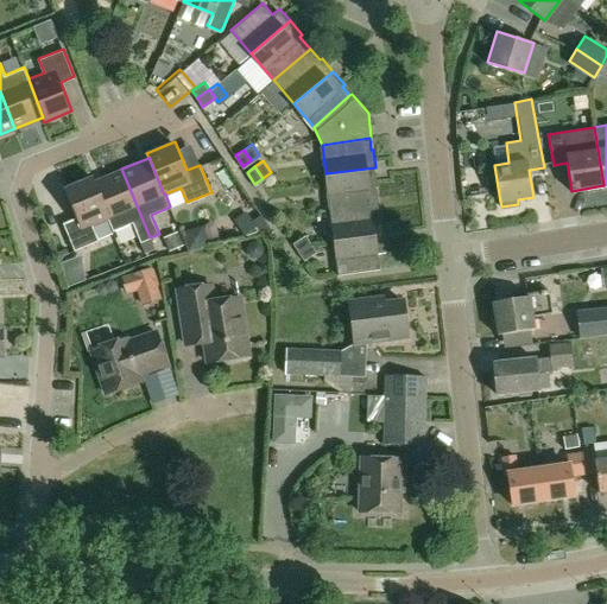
[(378,185),(375,167),(326,173),(330,205),(377,199),(375,185),(378,185)]
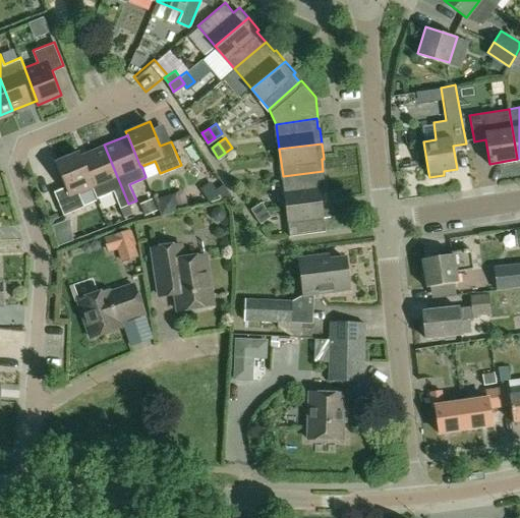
[(104,145),(80,154),(80,155),(94,186),(93,186),(97,197),(114,190),(121,207),(128,204),(104,145)]
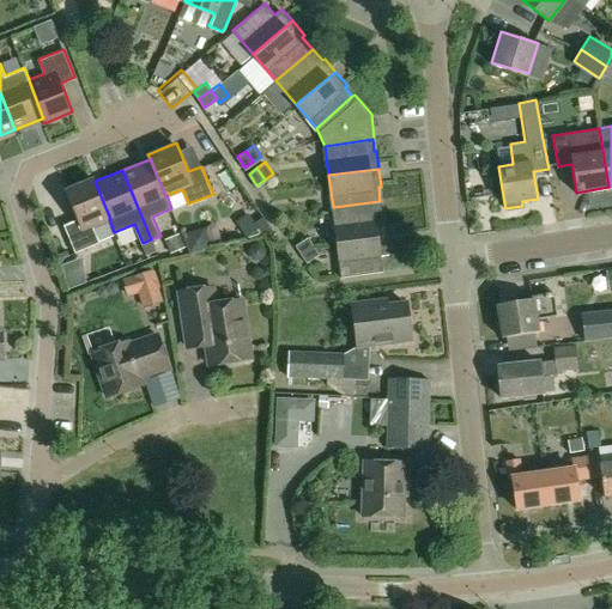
[(94,226),(109,219),(110,219),(95,182),(95,181),(94,177),(65,189),(78,218),(64,224),(76,251),(100,241),(94,226)]
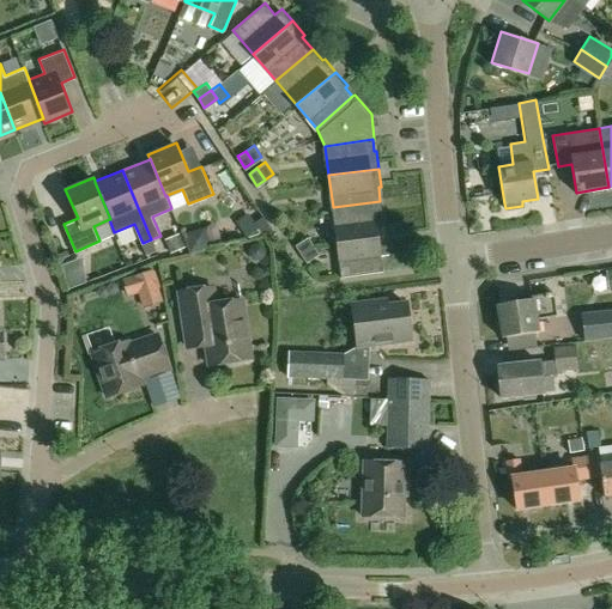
[(337,239),(387,235),(385,215),(382,217),(380,201),(333,207),(337,239)]
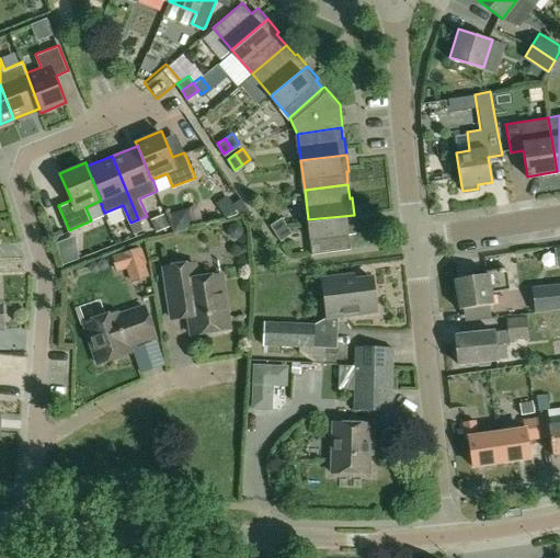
[(225,216),(235,209),(227,197),(217,204),(225,216)]
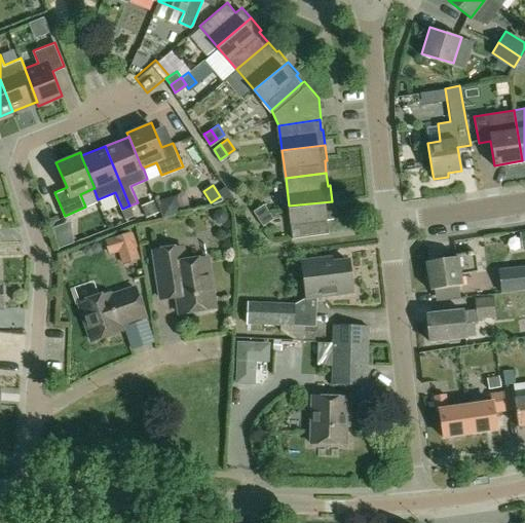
[(153,198),(141,204),(146,216),(158,211),(153,198)]
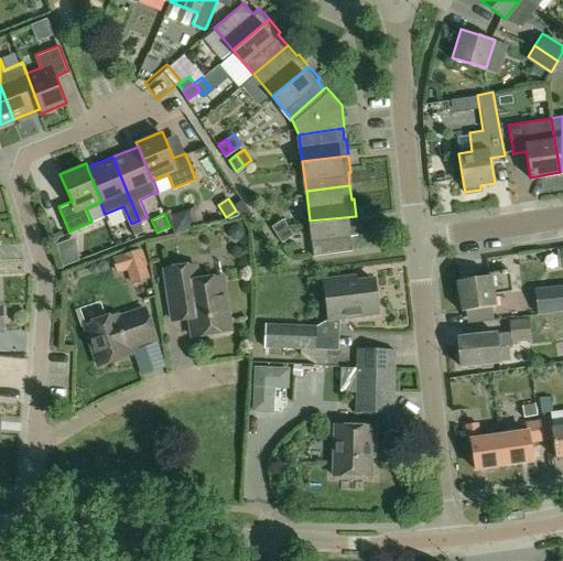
[(356,216),(310,220),(314,254),(352,248),(350,234),(358,233),(356,216)]
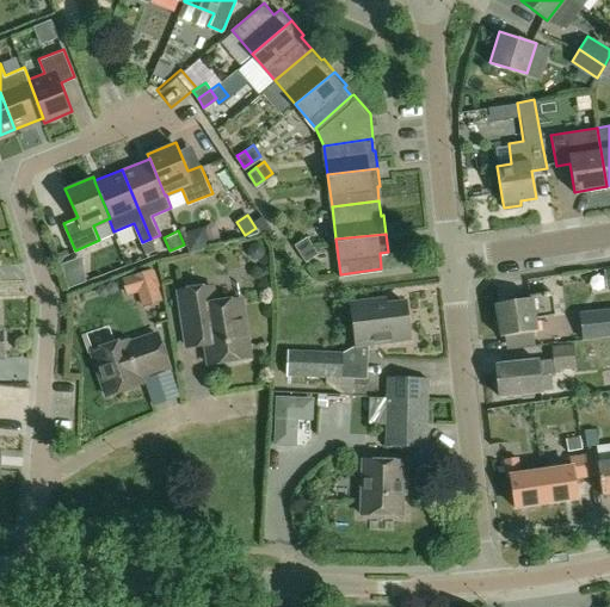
[(307,235),(295,243),(300,252),(313,243),(307,235)]
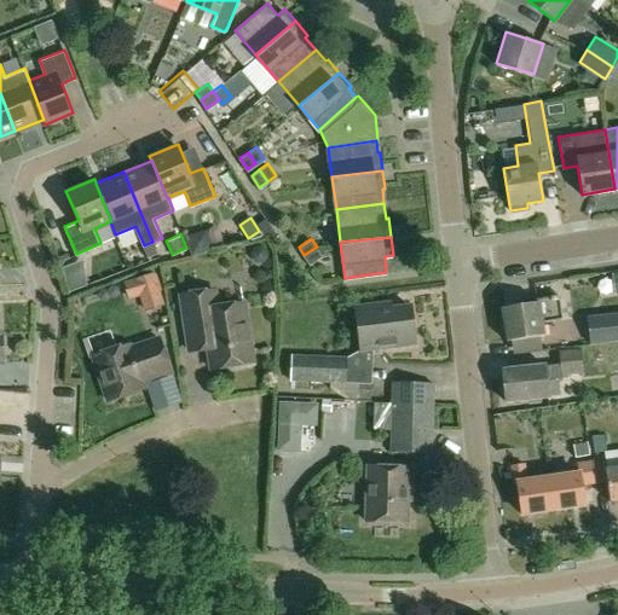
[(152,242),(144,245),(148,256),(157,253),(152,242)]
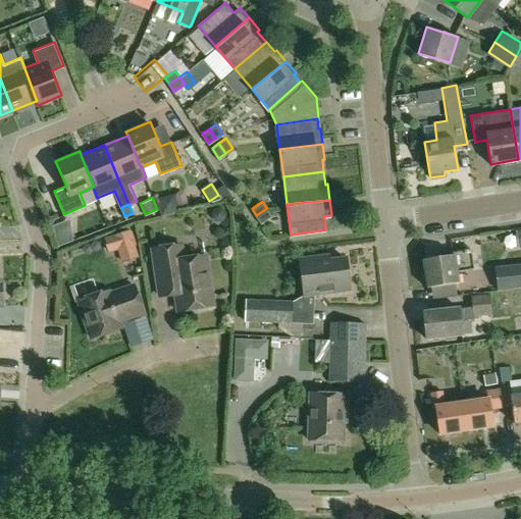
[(222,220),(226,216),(226,210),(222,206),(216,207),(212,211),(212,217),(217,220),(222,220)]
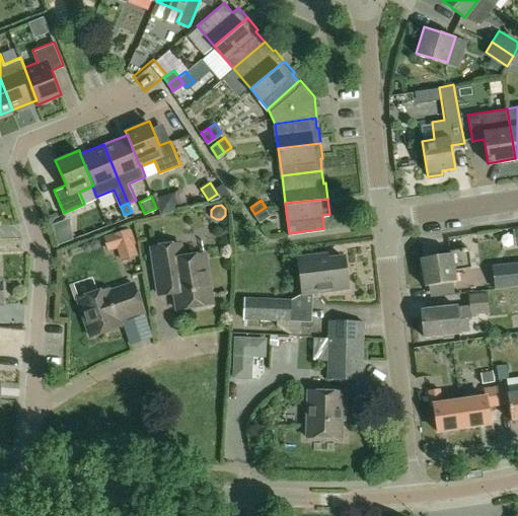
[(254,214),(259,220),(270,213),(266,207),(254,214)]
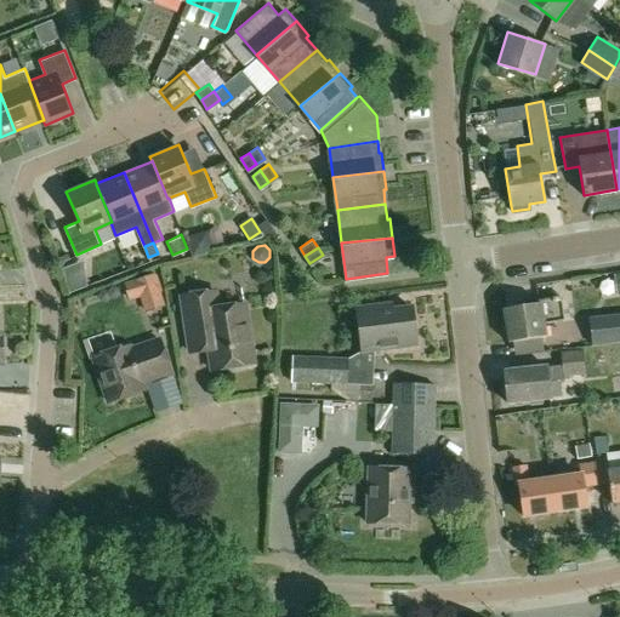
[(141,295),(146,309),(166,303),(155,270),(135,276),(124,280),(130,297),(141,295)]
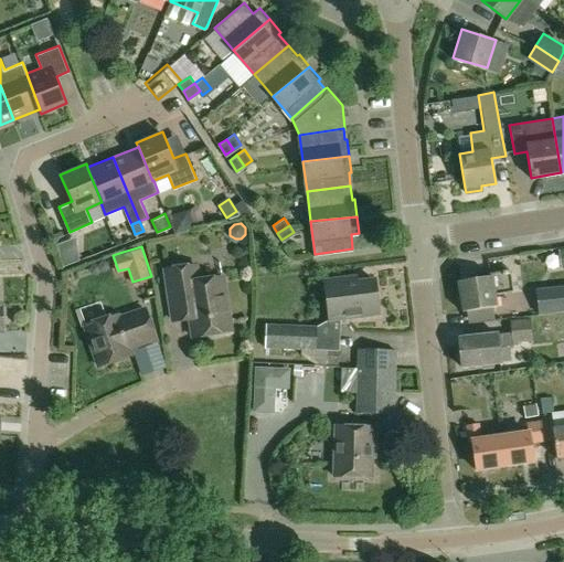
[(193,336),(231,330),(223,275),(198,278),(195,263),(166,267),(173,319),(190,316),(193,336)]
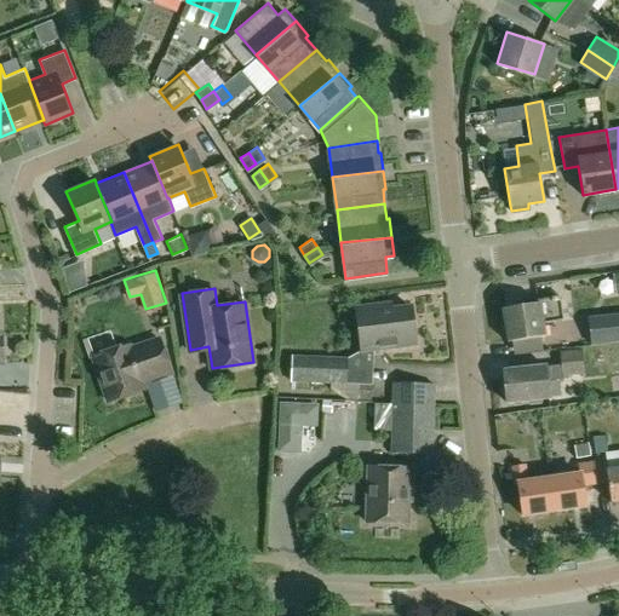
[(544,334),(543,320),(539,303),(539,301),(502,306),(508,340),(511,339),(514,352),(543,349),(540,334),(544,334)]
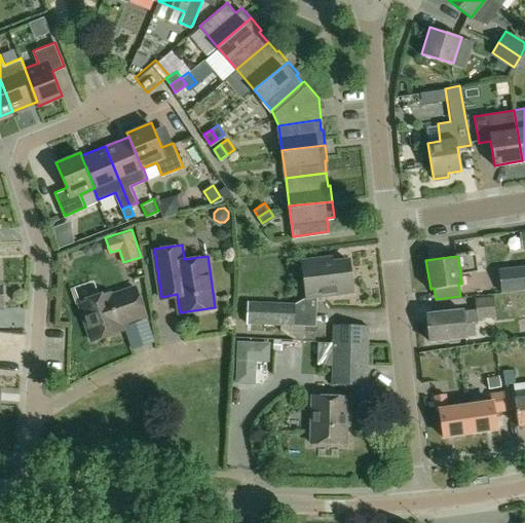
[(319,257),(302,259),(306,296),(352,290),(348,258),(320,262),(319,257)]
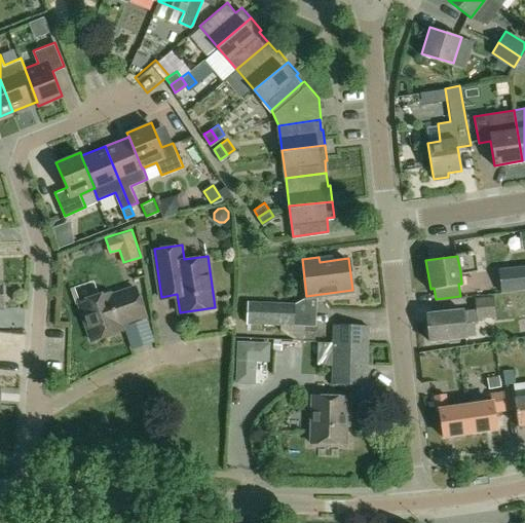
[(524,265),(499,268),(501,292),(508,291),(516,290),(517,290),(524,289),(524,265)]
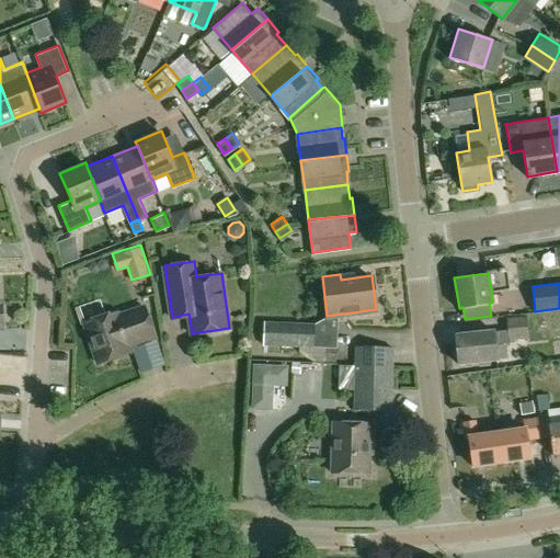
[(98,362),(130,351),(128,343),(137,340),(137,341),(155,336),(145,305),(118,314),(117,310),(84,322),(98,362)]
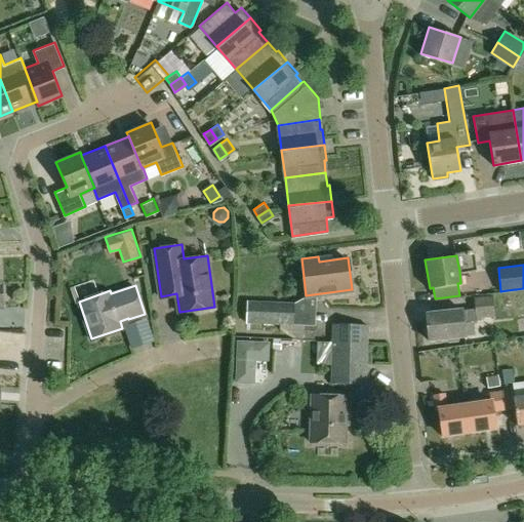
[(426,313),(428,338),(465,334),(464,321),(477,319),(477,316),(494,314),(492,294),(474,296),(475,308),(426,313)]
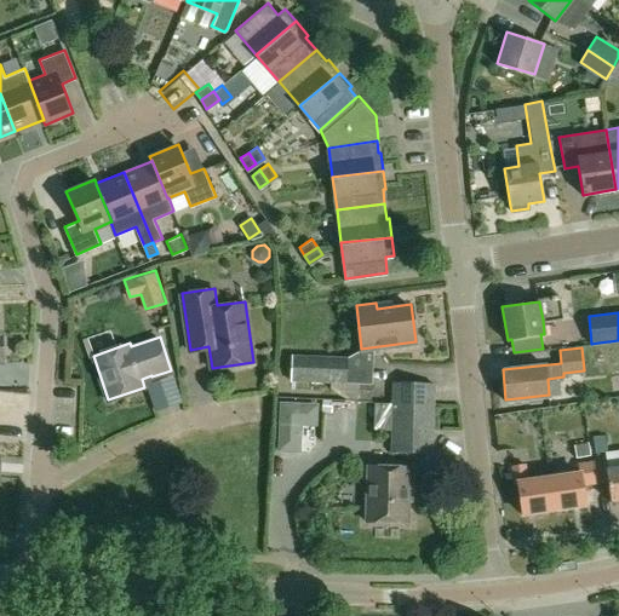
[(315,381),(348,383),(347,356),(317,353),(291,355),(290,380),(315,381)]
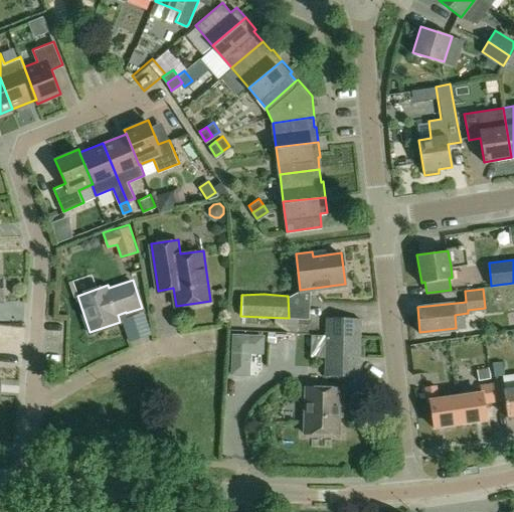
[(324,374),(359,376),(361,318),(326,317),(324,374)]
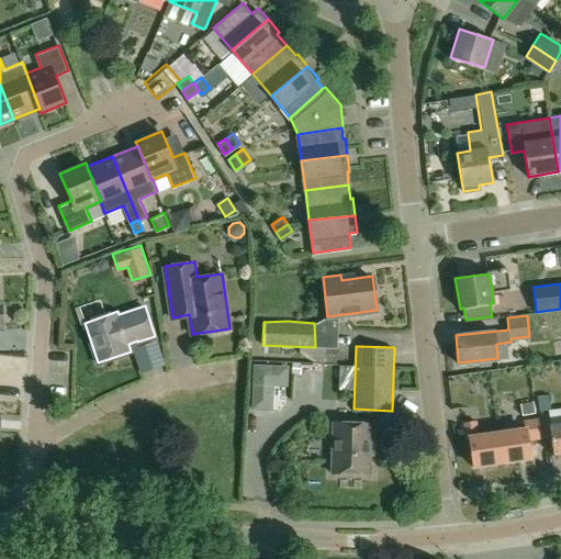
[(325,348),(325,362),(337,362),(337,348),(325,348)]
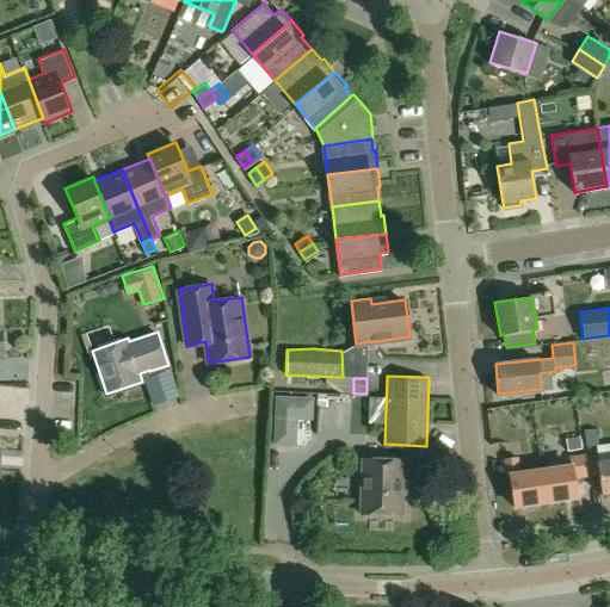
[(305,397),(276,396),(275,443),(294,443),(295,410),(306,412),(310,412),(310,398),(305,397)]
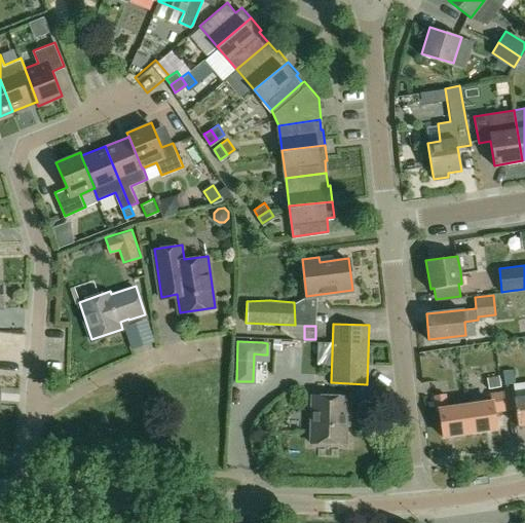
[(488,388),(501,385),(499,374),(486,376),(488,388)]
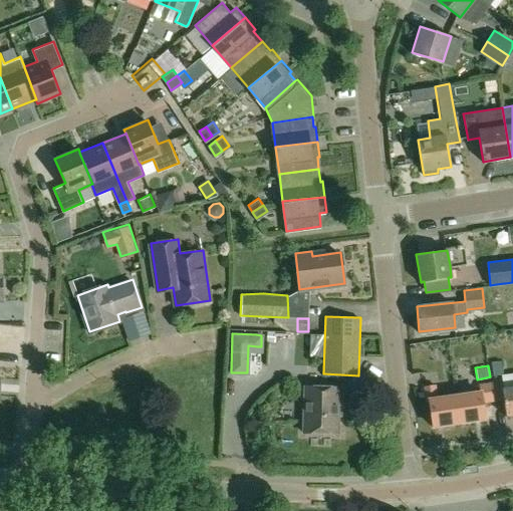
[(490,381),(492,400),(503,398),(505,415),(512,414),(512,387),(503,389),(501,379),(490,381)]
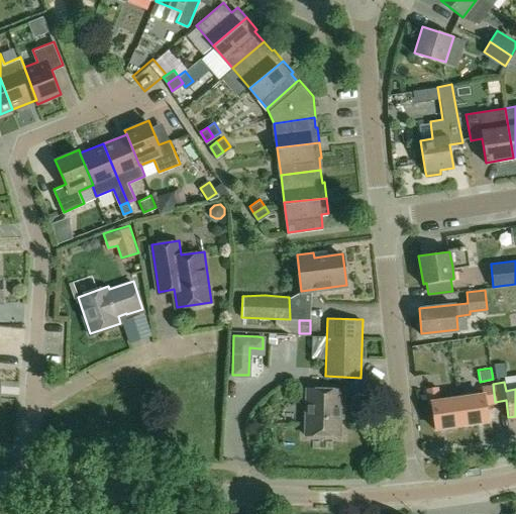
[(485,403),(495,402),(493,384),(482,386),(483,394),(457,398),(460,424),(487,420),(485,403)]
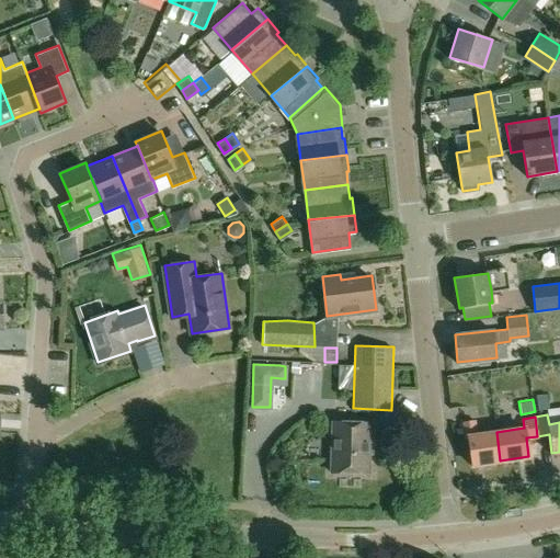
[(500,460),(496,432),(476,435),(473,419),(461,420),(465,437),(468,437),(472,465),(500,460)]
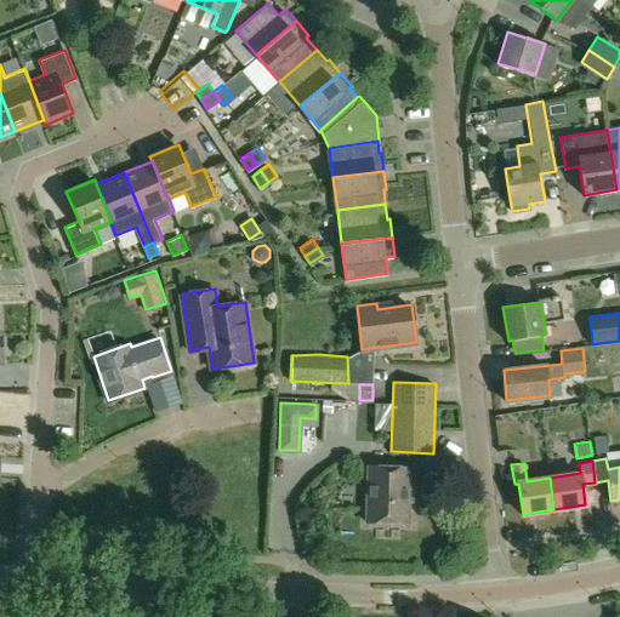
[(411,487),(411,468),(369,467),(367,521),(407,523),(408,487),(411,487)]
